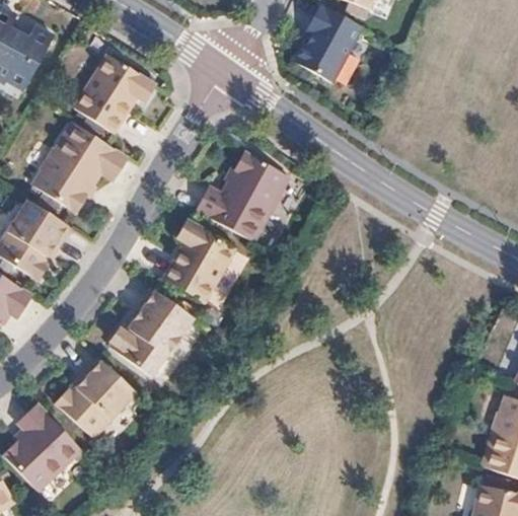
[(348,0),(370,9),(373,0),(348,0)]
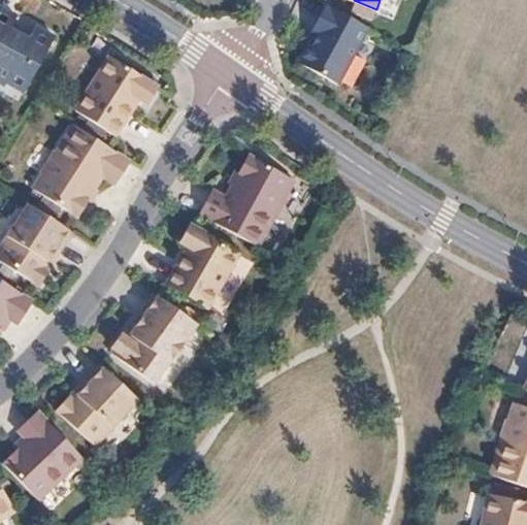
[(337,83),(368,27),(327,3),(313,29),(315,30),(319,33),(313,43),(308,41),(298,61),(337,83)]
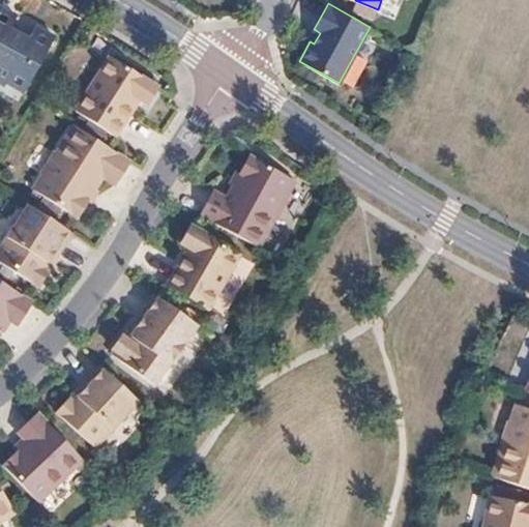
[(16,15),(0,6),(0,82),(3,84),(5,81),(23,90),(53,35),(34,25),(25,42),(18,38),(20,33),(8,27),(16,15)]
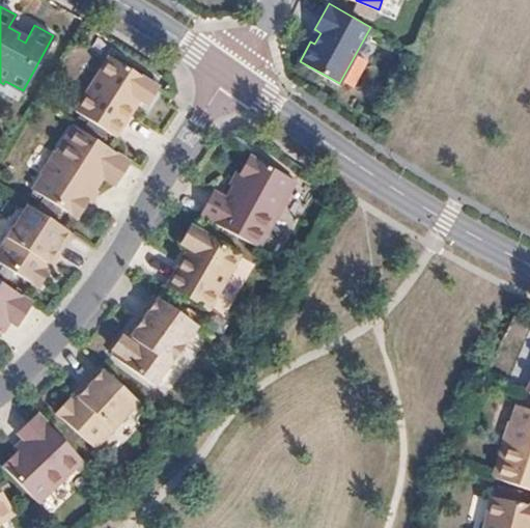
[(321,33),(316,30),(310,42),(314,44),(321,33)]
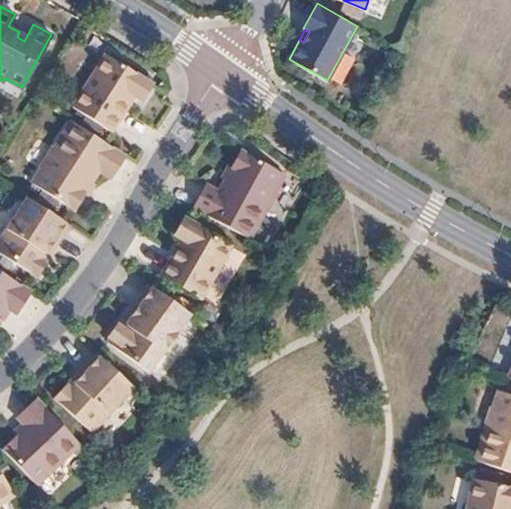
[(73,106),(112,131),(131,100),(129,99),(132,93),(134,95),(143,100),(154,84),(108,53),(73,106)]
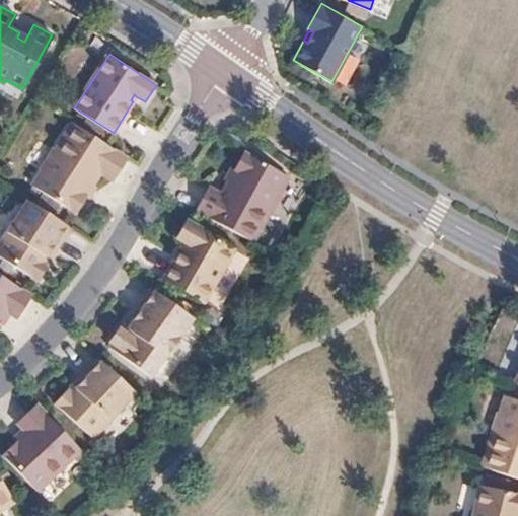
[(32,183),(73,212),(85,195),(92,183),(100,172),(113,180),(127,157),(74,122),(56,148),(54,148),(40,167),(44,169),(32,183)]
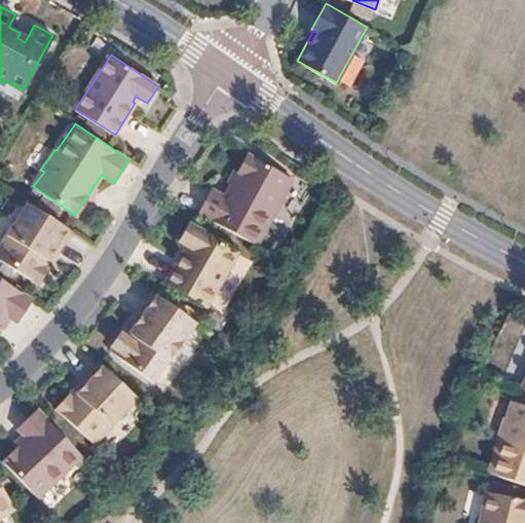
[(272,215),(284,194),(283,193),(292,177),(248,152),(236,170),(230,182),(224,194),(211,186),(197,212),(244,237),(255,243),(270,215),(272,215)]
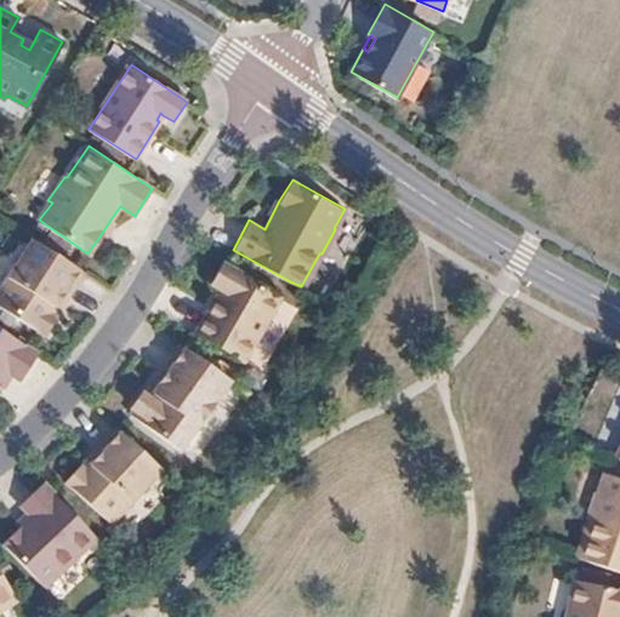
[(272,215),(279,200),(274,198),(267,211),(272,215)]
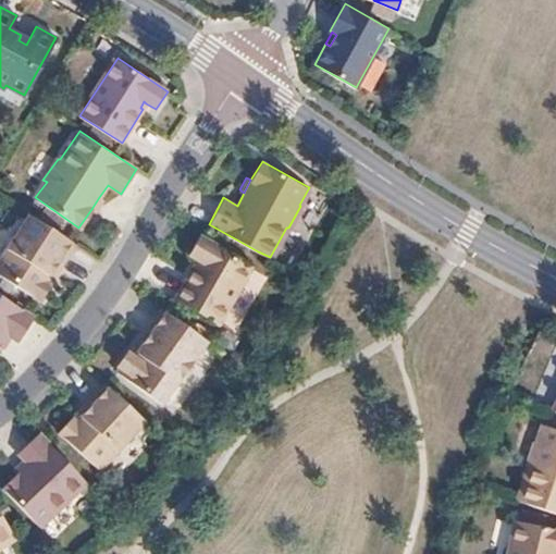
[(96,211),(103,199),(99,197),(91,209),(96,211)]
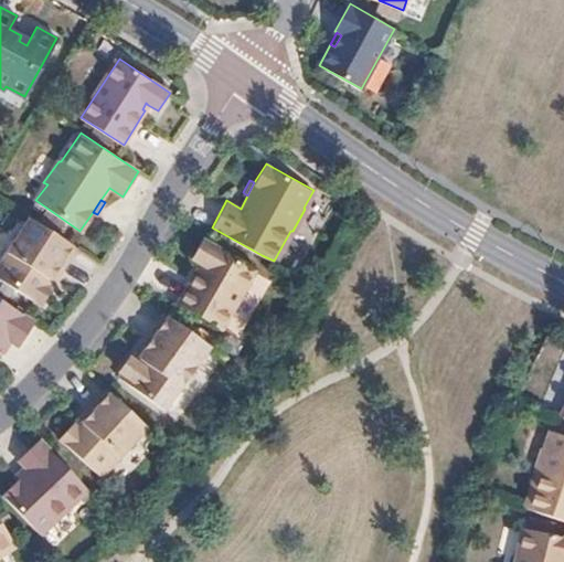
[(0,277),(39,303),(50,286),(45,283),(52,273),(56,276),(76,246),(30,215),(0,261),(0,277)]
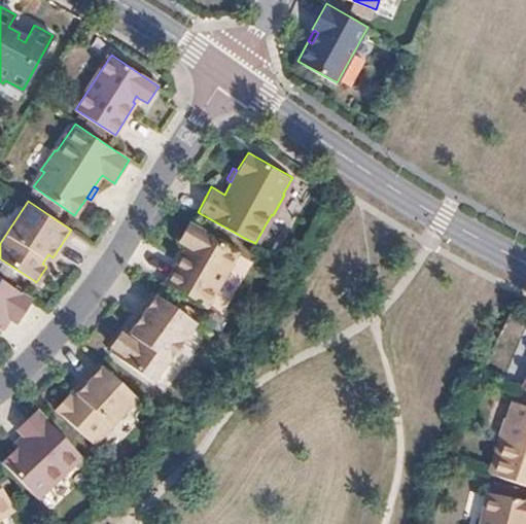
[(169,284),(210,307),(242,250),(191,221),(181,240),(189,245),(194,247),(190,252),(187,250),(170,281),(169,284)]
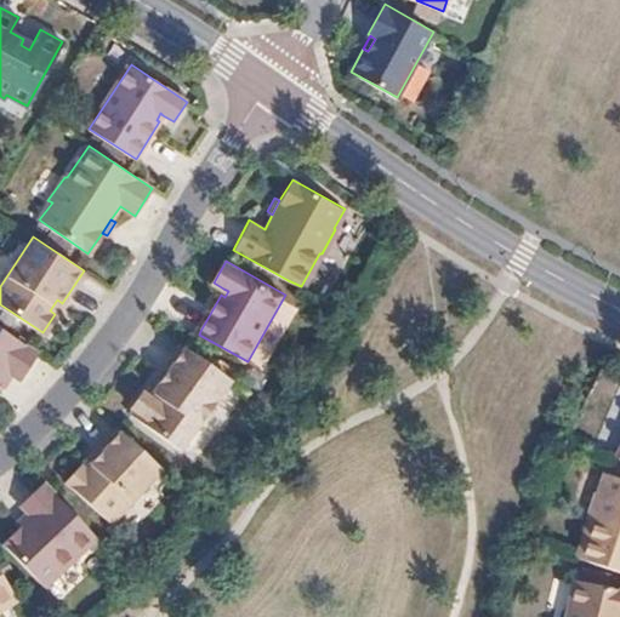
[(55,314),(62,303),(57,300),(50,310),(55,314)]
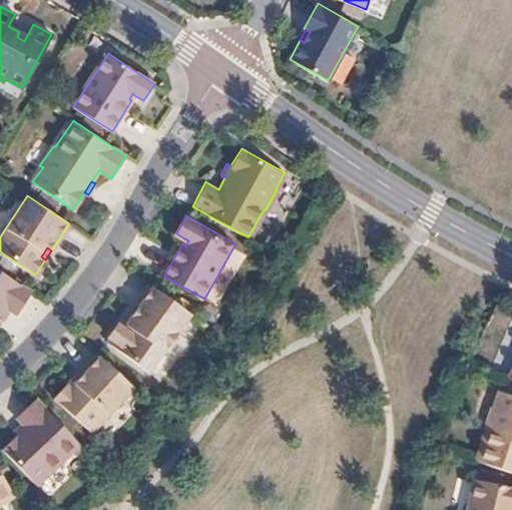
[(37,290),(0,269),(0,329),(6,320),(9,321),(14,309),(17,310),(24,314),(37,290)]
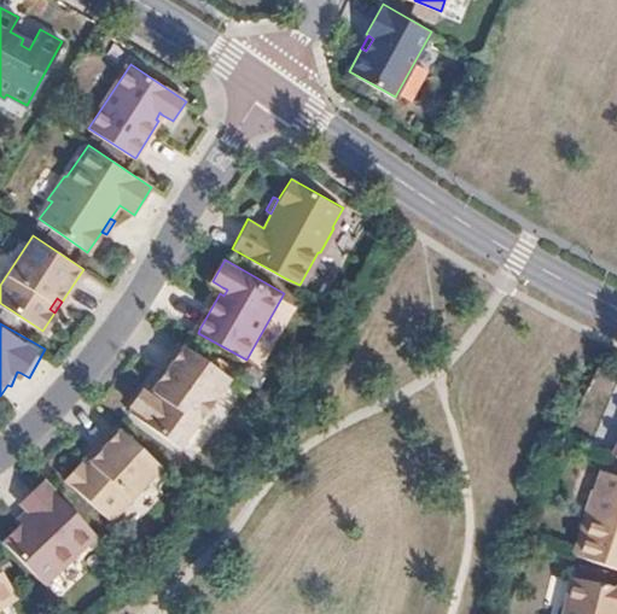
[(180,446),(203,416),(209,415),(215,407),(214,398),(230,376),(181,341),(155,379),(159,382),(153,390),(150,386),(146,391),(144,390),(132,405),(135,408),(132,411),(180,446)]
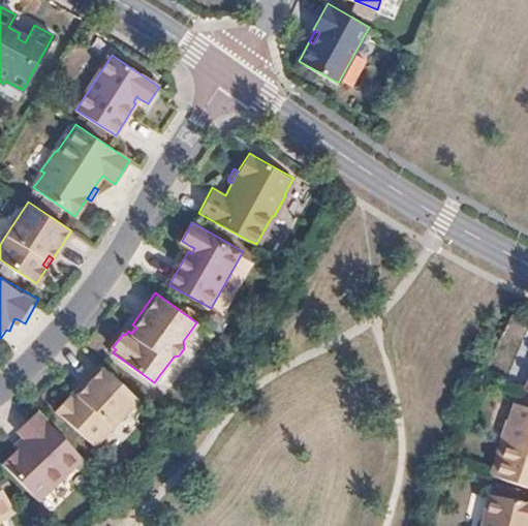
[(11,332),(18,319),(14,318),(9,331),(11,332)]
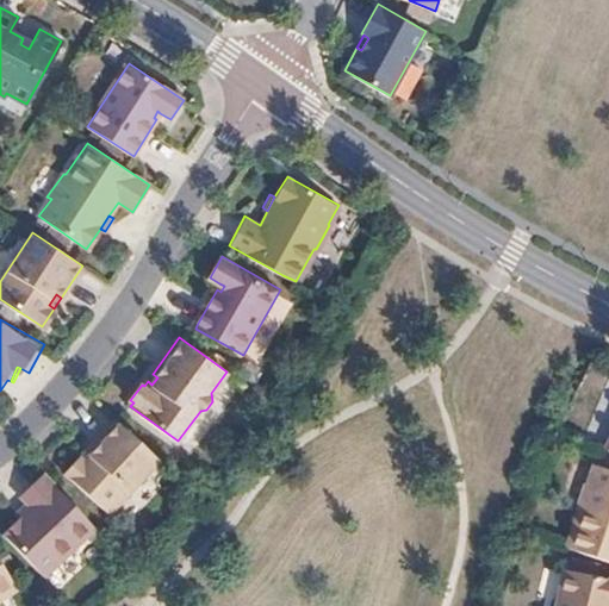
[(151,385),(157,378),(153,374),(148,381),(151,385)]
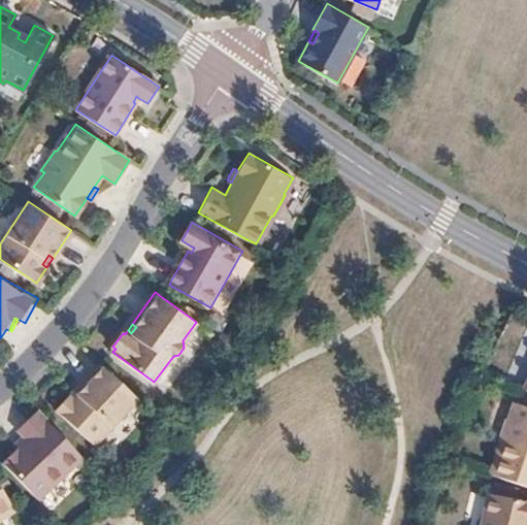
[(73,399),(69,395),(57,409),(95,445),(137,397),(99,362),(77,387),(81,390),(73,399)]
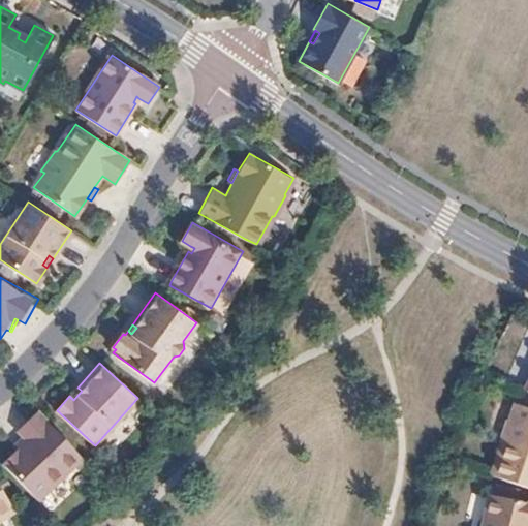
[(69,396),(73,400),(82,391),(78,388),(69,396)]
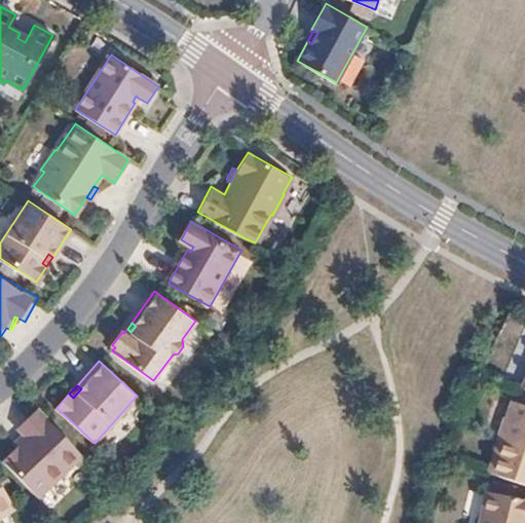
[(524,404),(514,401),(508,416),(505,417),(498,441),(488,471),(524,483),(524,404)]
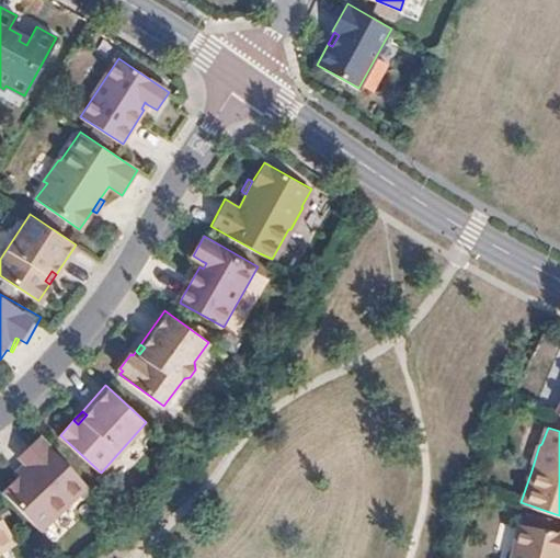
[(88,485),(41,435),(20,455),(25,462),(27,464),(16,474),(19,476),(3,491),(41,530),(88,485)]
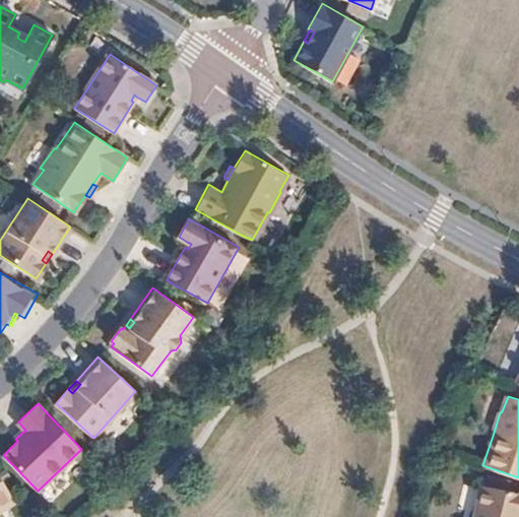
[(15,439),(25,430),(23,428),(13,437),(15,439)]
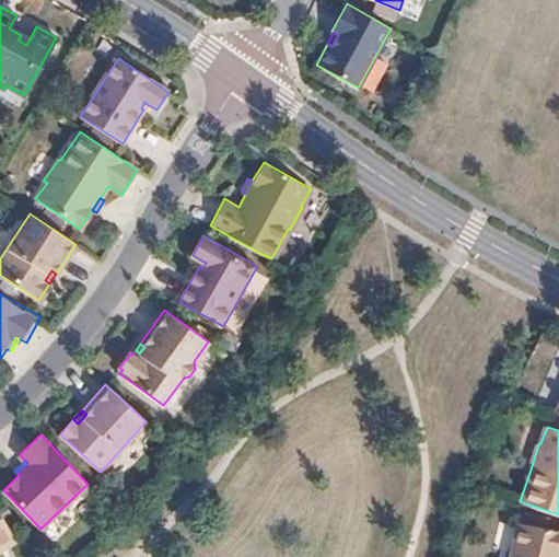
[(0,548),(16,540),(0,514),(0,548)]
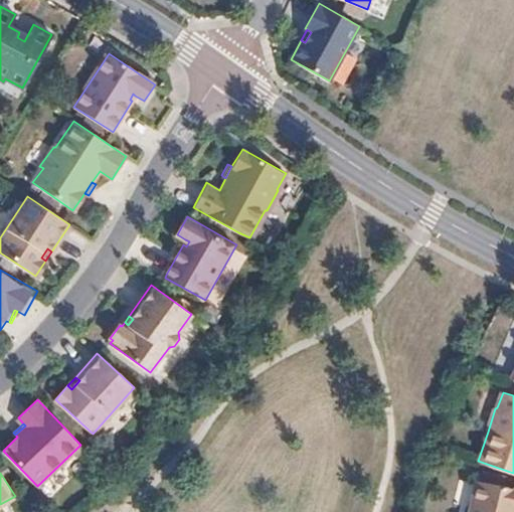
[(513,511),(513,510),(513,509),(513,489),(477,481),(469,511),(513,511)]
